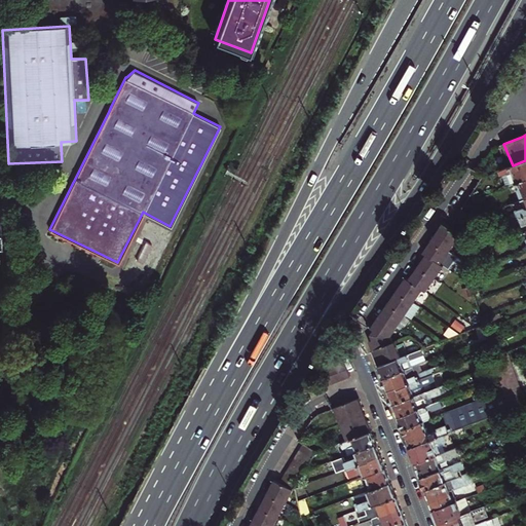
[(508,187),(515,184),(525,180),(525,160),(513,165),(501,171),(508,187)]
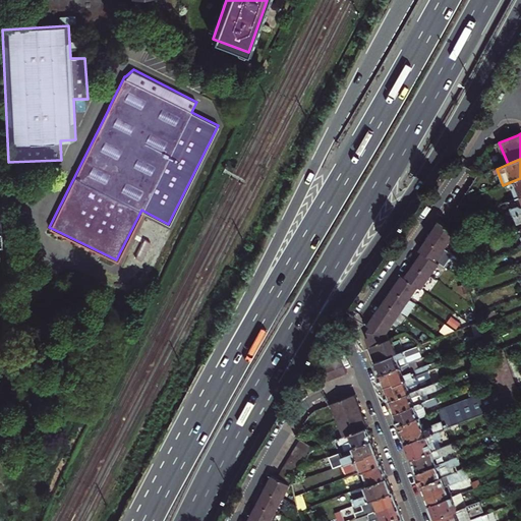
[(517,198),(520,196),(520,178),(510,182),(517,198)]
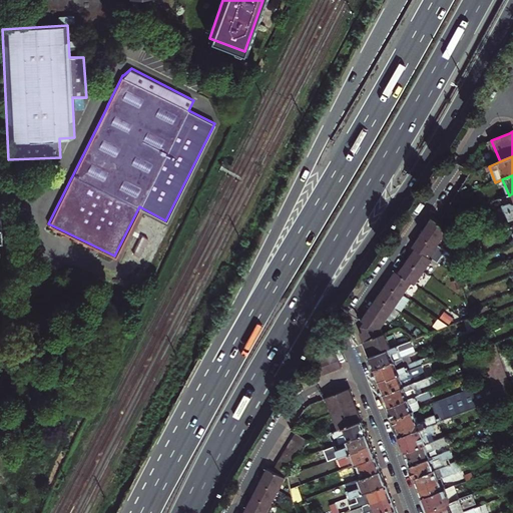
[(503,205),(505,212),(512,209),(512,193),(509,195),(511,202),(503,205)]
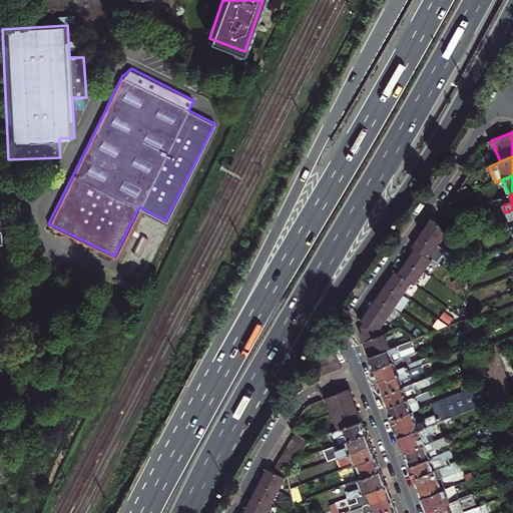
[(426,245),(443,221),(439,210),(430,204),(427,209),(417,225),(406,243),(401,250),(397,257),(395,261),(392,259),(386,268),(379,278),(370,291),(362,303),(359,307),(361,309),(357,314),(360,319),(384,310),(397,290),(396,290),(409,270),(412,272),(429,247),(426,245)]
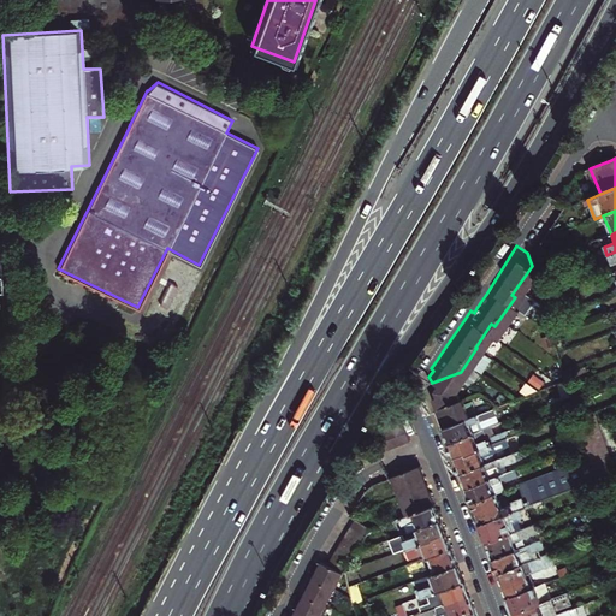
[(461,372),(432,383),(428,384),(433,398),(469,385),(467,378),(463,378),(461,372)]
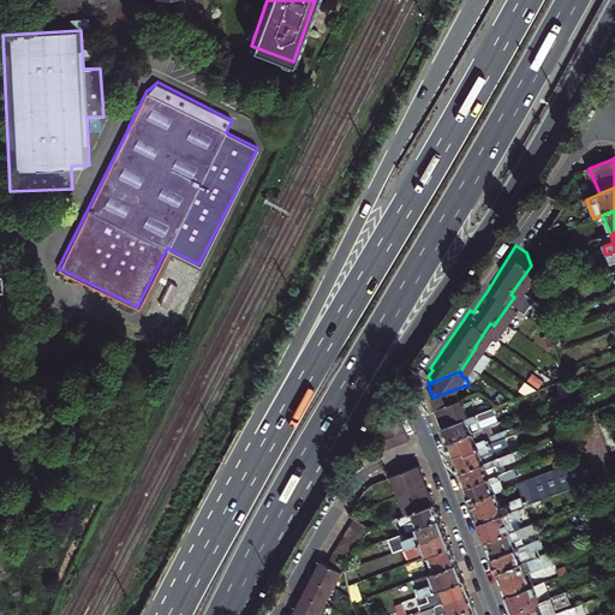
[(439,413),(473,399),(469,384),(433,398),(439,413)]
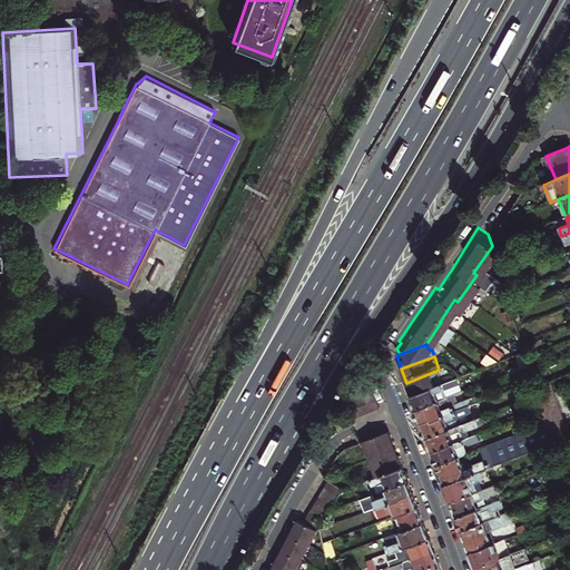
[(443,384),(439,370),(406,383),(409,390),(412,396),(443,384)]
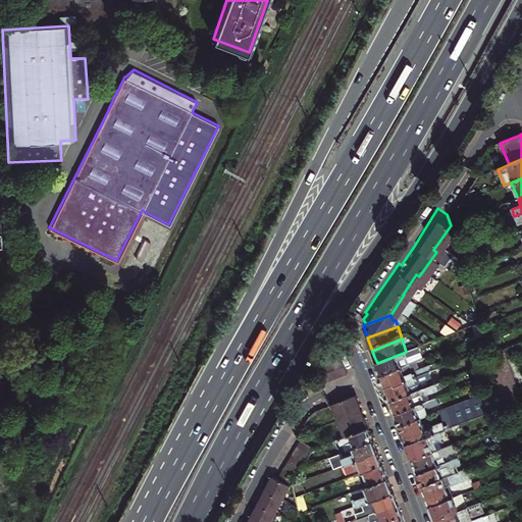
[(420,347),(406,352),(377,363),(379,368),(381,375),(410,365),(408,358),(422,353),(420,347)]
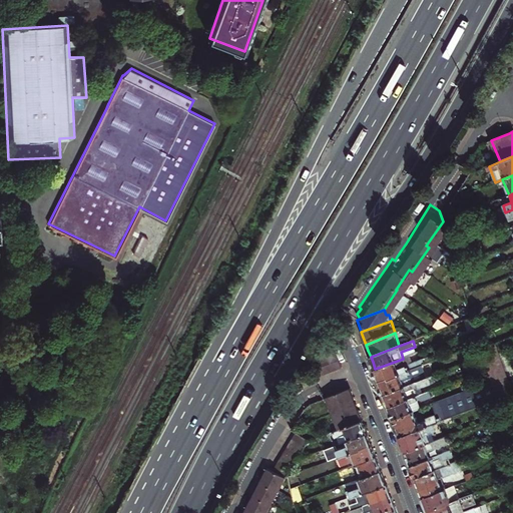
[(480,348),(483,358),(486,371),(490,383),(491,388),(493,387),(508,382),(496,342),(480,348)]
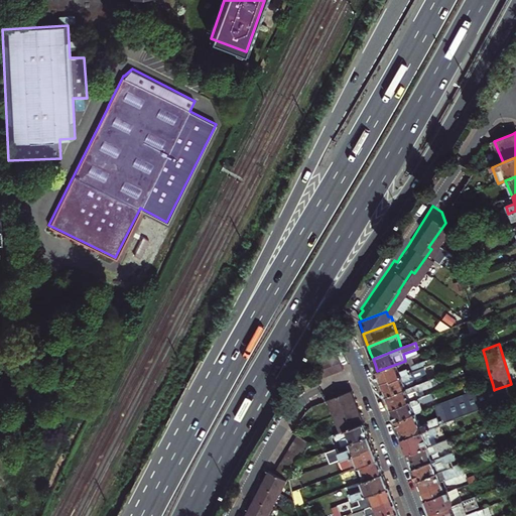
[(323,360),(312,364),(317,379),(344,369),(337,348),(320,354),(323,360)]
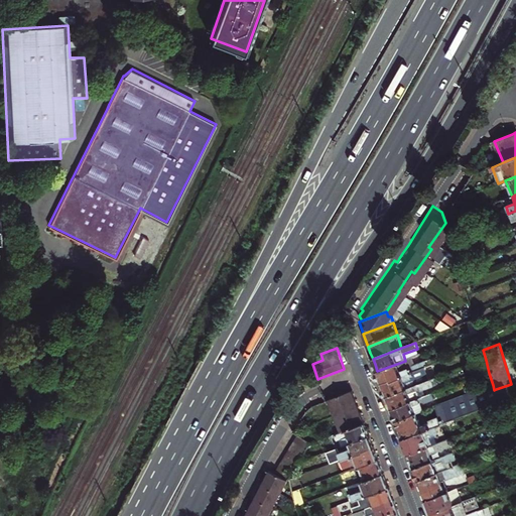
[(405,361),(377,371),(380,379),(382,384),(427,367),(425,361),(408,368),(405,361)]
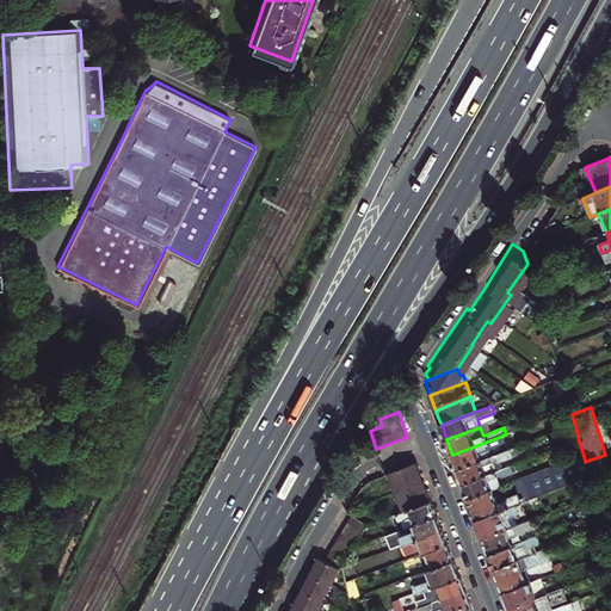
[(507,440),(506,434),(452,455),(457,466),(458,470),(492,457),(488,448),(507,440)]
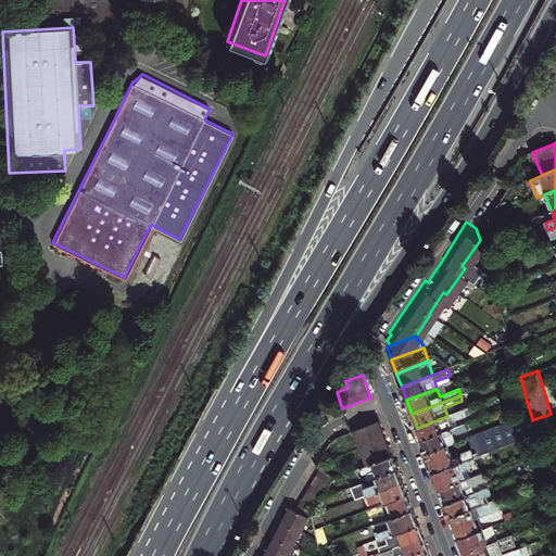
[(447,416),(417,428),(420,437),(422,441),(453,429),(450,424),(472,415),(469,408),(447,416)]
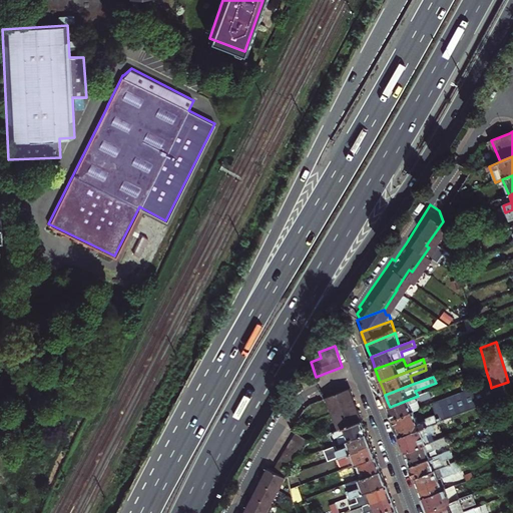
[(414,412),(394,419),(398,429),(401,437),(430,425),(497,400),(493,387),(491,388),(490,383),(432,405),(435,415),(427,418),(428,421),(419,424),(414,412)]
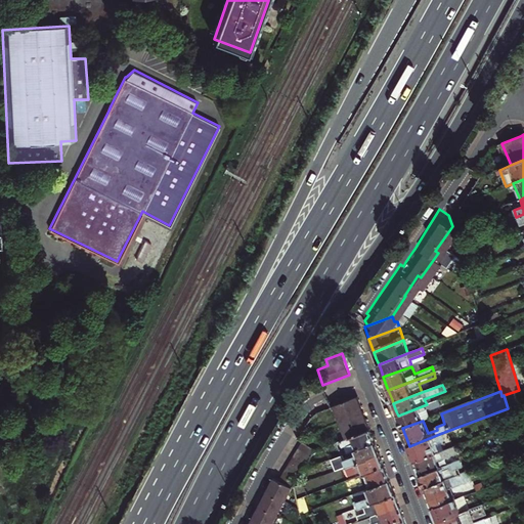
[(359,400),(358,396),(334,405),(336,412),(360,403),(359,400)]
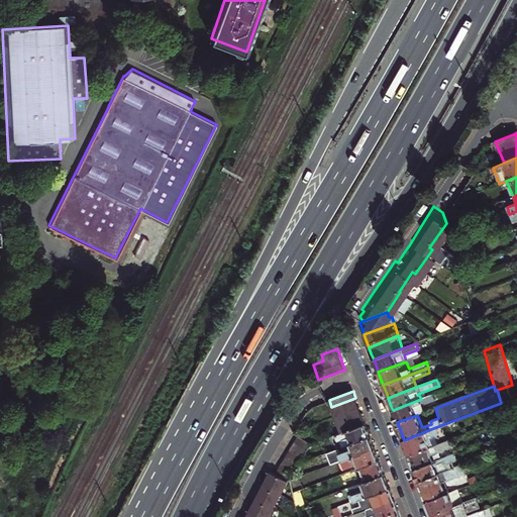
[(395,417),(397,422),(417,415),(433,409),(431,403),(434,401),(432,395),(421,399),(393,410),(395,417)]
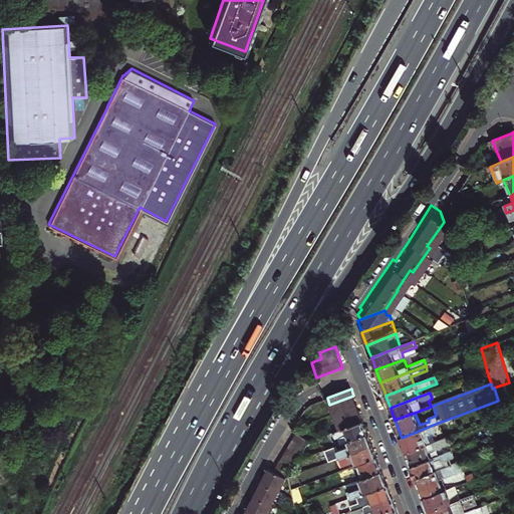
[(353,396),(329,405),(334,417),(357,408),(356,403),(353,396)]
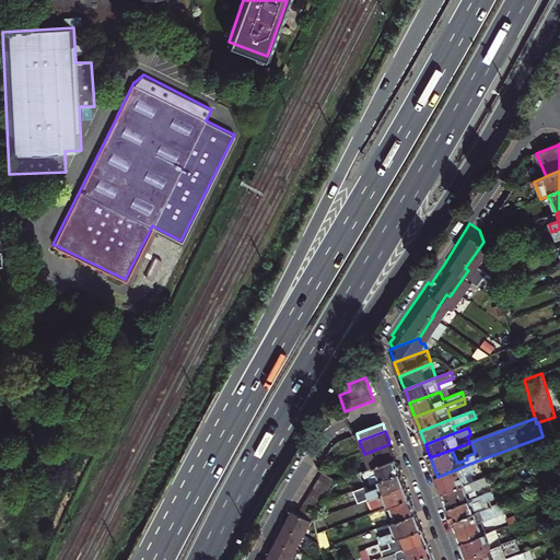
[(364,454),(370,469),(396,459),(394,455),(392,447),(389,444),(364,454)]
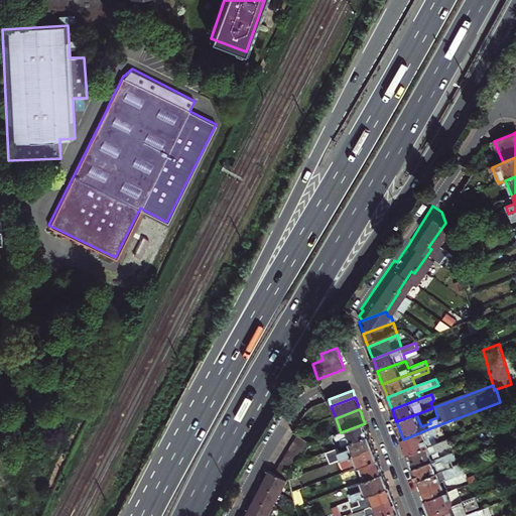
[(365,423),(341,432),(335,434),(338,440),(340,439),(342,445),(350,442),(369,435),(366,427),(365,423)]
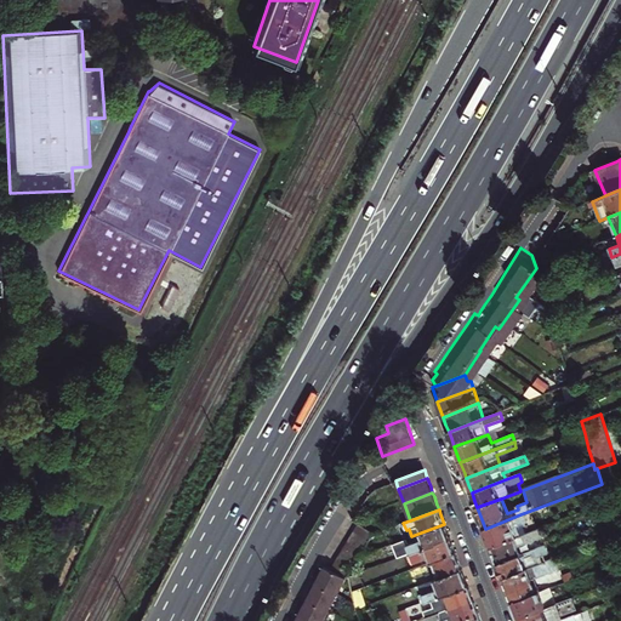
[(491,547),(518,537),(514,528),(524,523),(520,514),(485,529),(489,541),(491,547)]
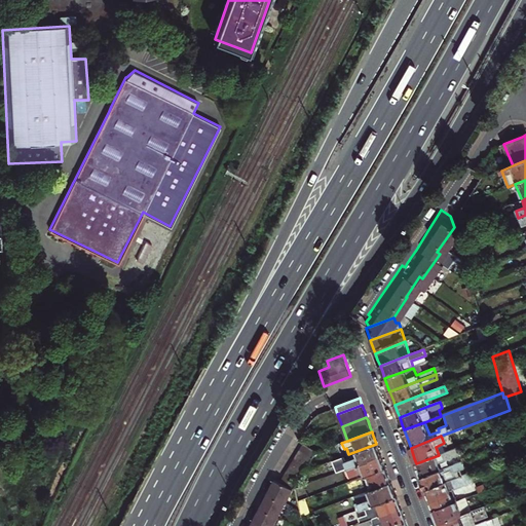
[(292,461),(290,464),(285,473),(278,482),(274,480),(271,485),(268,491),(264,498),(261,505),(256,514),(253,522),(250,525),(275,525),(279,519),(289,502),(296,488),(306,471),(316,453),(303,444),(292,461)]
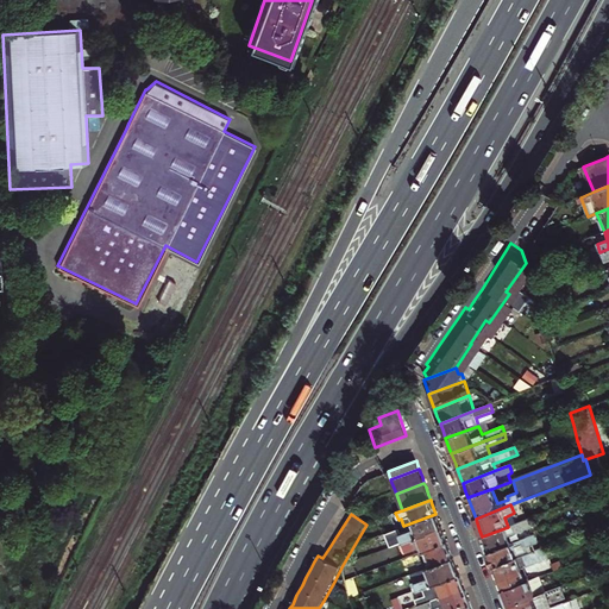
[(390,547),(408,540),(441,527),(438,518),(435,514),(413,522),(415,527),(401,532),(400,528),(385,533),(390,547)]
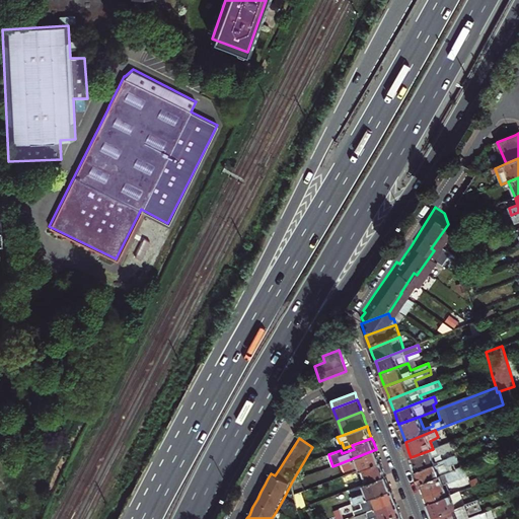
[(415,466),(417,471),(435,464),(433,457),(453,448),(451,442),(433,449),(411,457),(415,466)]
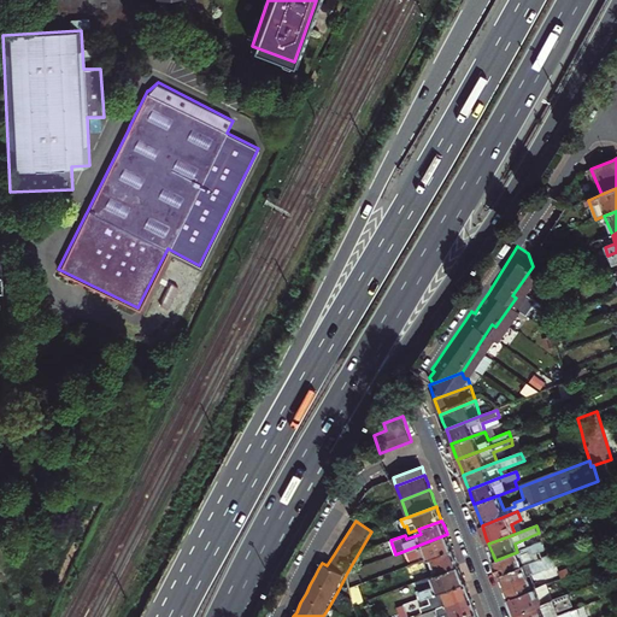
[(447,534),(413,547),(417,556),(428,552),(429,558),(452,550),(451,545),(447,534)]
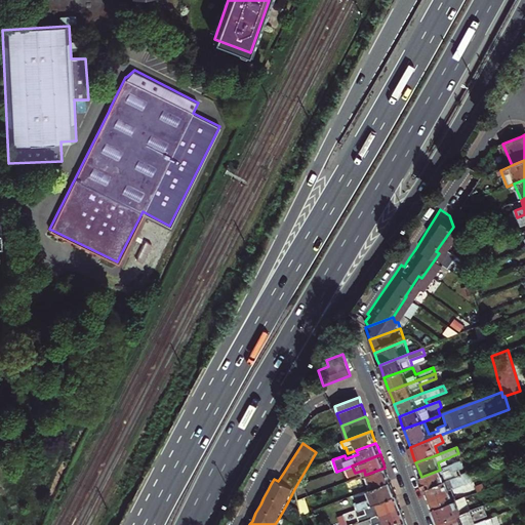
[(423,484),(426,488),(456,477),(454,472),(465,468),(461,461),(440,470),(421,477),(423,484)]
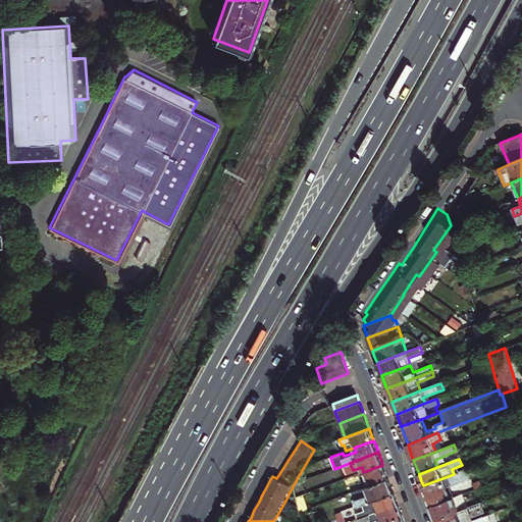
[(386,474),(382,465),(363,472),(345,478),(348,485),(365,479),(368,486),(387,478),(386,474)]
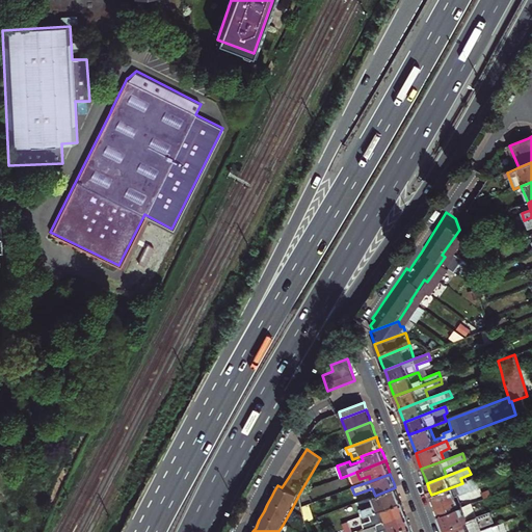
[(462,483),(431,495),(436,507),(440,516),(459,508),(456,498),(480,488),(477,478),(462,483)]
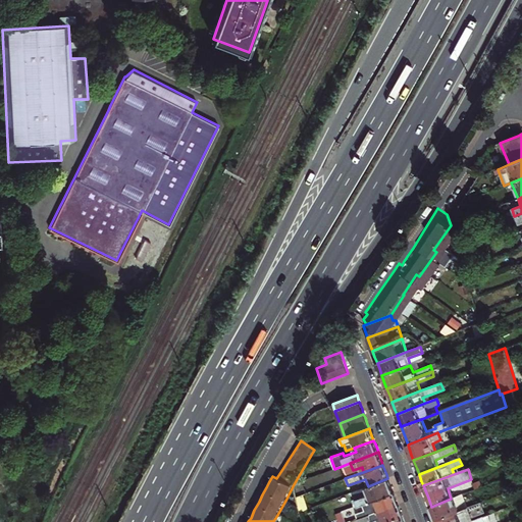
[(308,491),(313,505),(350,491),(345,478),(308,491)]
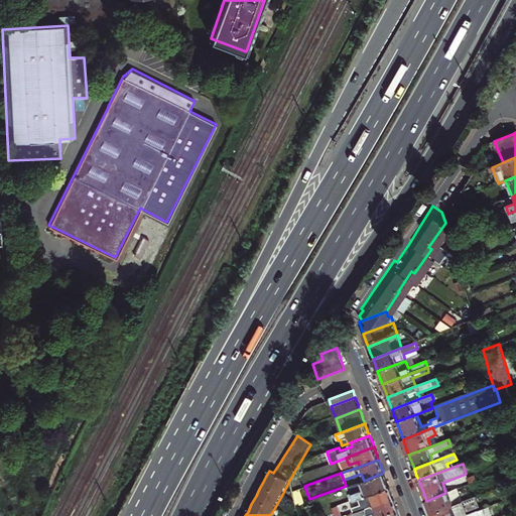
[(383,473),(364,481),(362,481),(365,488),(351,493),(354,500),(360,498),(389,487),(387,482),(383,473)]
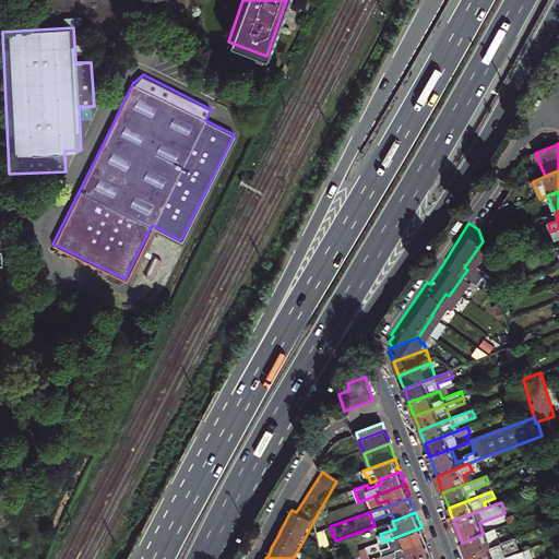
[(425,536),(421,527),(390,539),(395,551),(426,539),(425,536)]
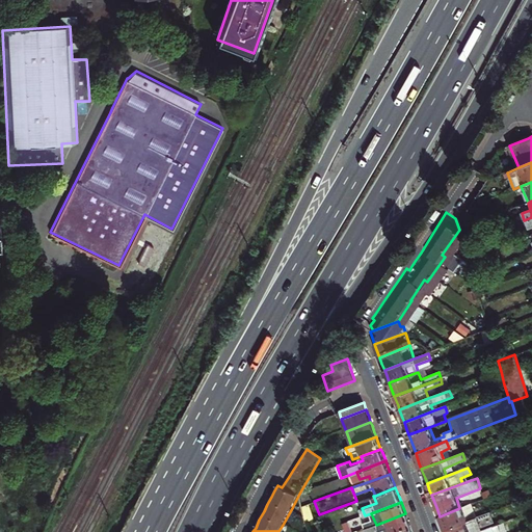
[(459,508),(440,516),(443,526),(445,530),(477,517),(471,504),(459,508)]
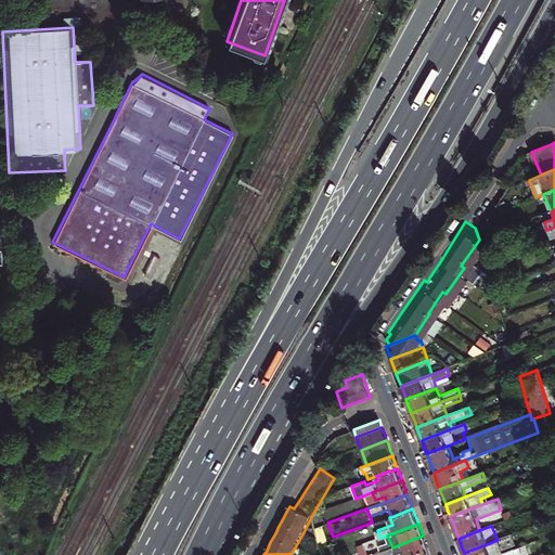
[(464,554),(500,554),(503,554),(502,551),(515,546),(512,534),(498,540),(464,553),(464,554)]
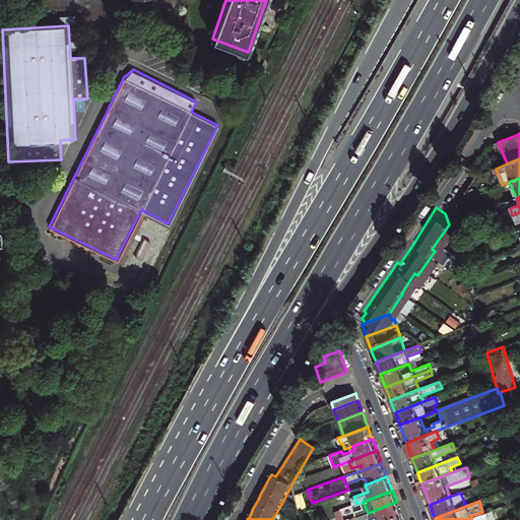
[(383,519),(400,514),(399,510),(396,502),(368,513),(354,518),(354,519),(383,519)]
